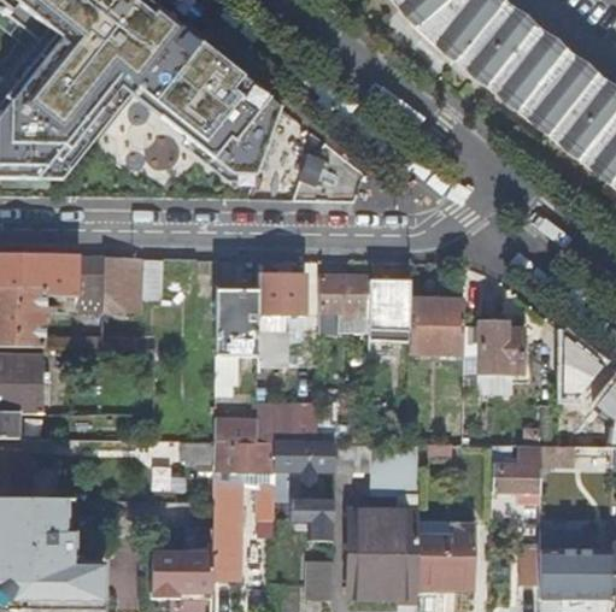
[(281,105),(148,0),(0,0),(0,11),(45,46),(0,103),(0,174),(71,176),(141,87),(158,100),(153,107),(233,170),(256,174),(281,105)]
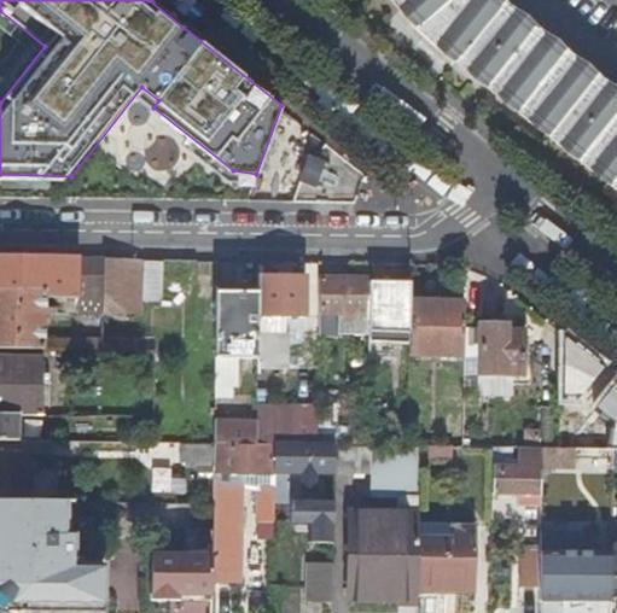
[(396,0),(426,35),(616,184),(616,93),(498,0),(396,0)]
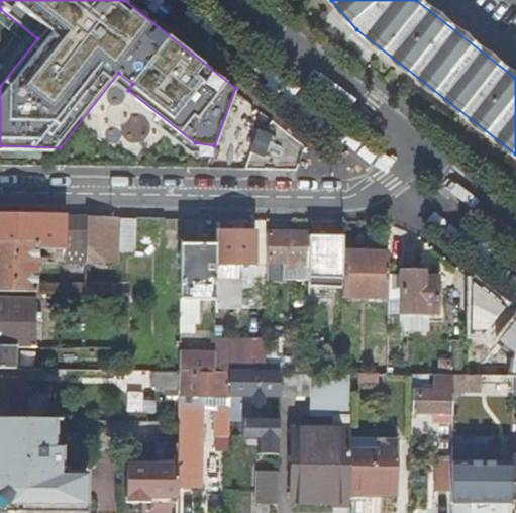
[(263,155),(270,134),(256,130),(250,150),(263,155)]
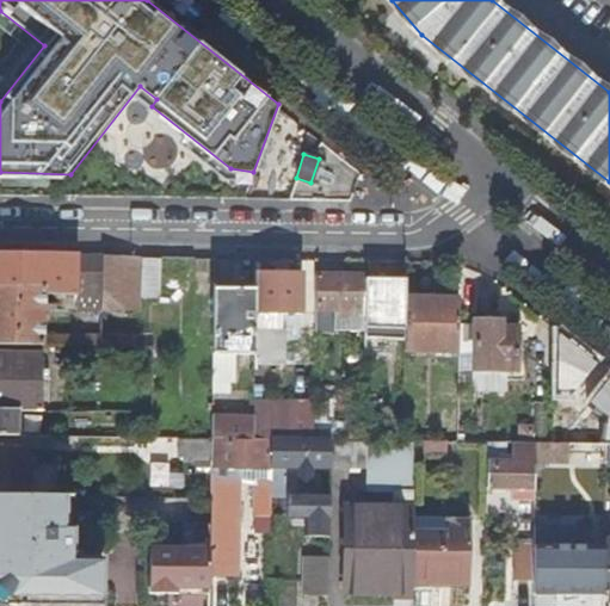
[(0,340),(153,344),(153,331),(45,329),(47,291),(78,291),(78,307),(142,307),(142,292),(160,292),(160,253),(71,252),(0,251),(0,340)]
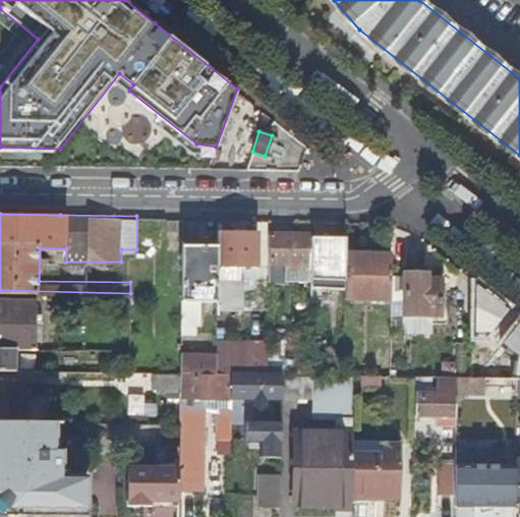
[(219,230),(218,242),(217,299),(222,299),(222,306),(242,307),(243,277),(240,277),(240,265),(257,264),(257,231),(219,230)]
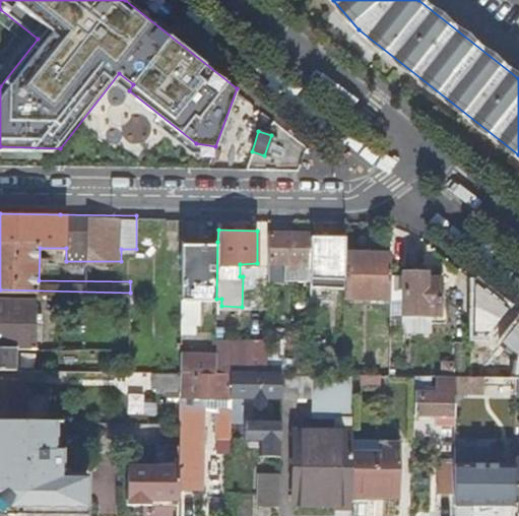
[(309,231),(269,231),(268,261),(284,261),(284,278),(309,279),(309,267),(309,235),(309,231)]
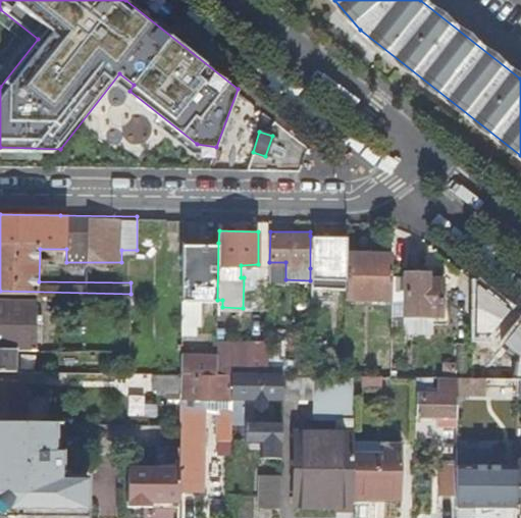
[(347,236),(310,236),(310,268),(318,268),(318,272),(315,272),(315,294),(332,295),(333,269),(337,269),(337,281),(346,281),(347,252),(347,236)]
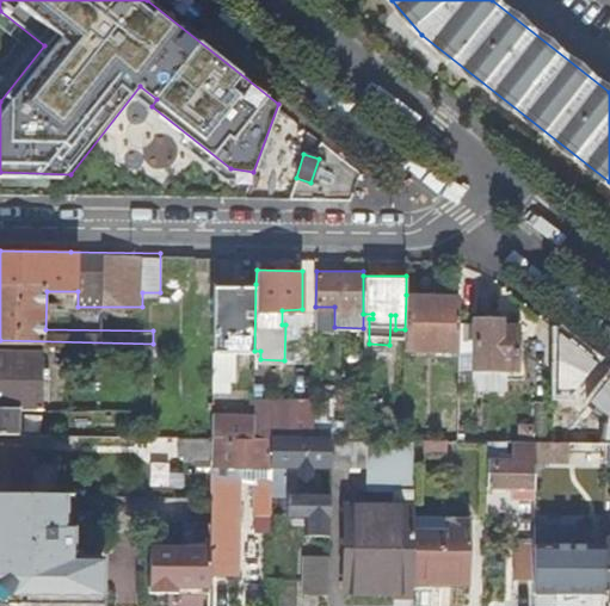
[(256,284),(214,284),(213,388),(228,388),(228,377),(234,377),(234,351),(254,351),(256,284)]
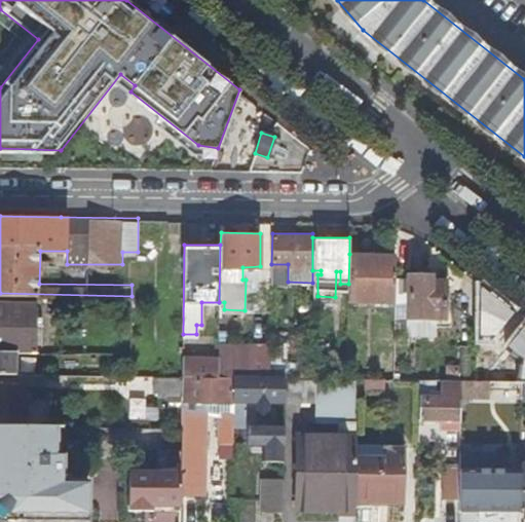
[(395,300),(395,254),(349,254),(348,284),(348,300),(395,300)]
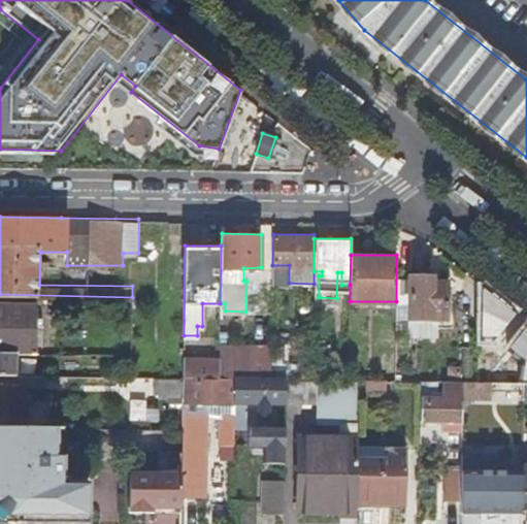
[(446,317),(447,274),(410,273),(409,317),(446,317)]
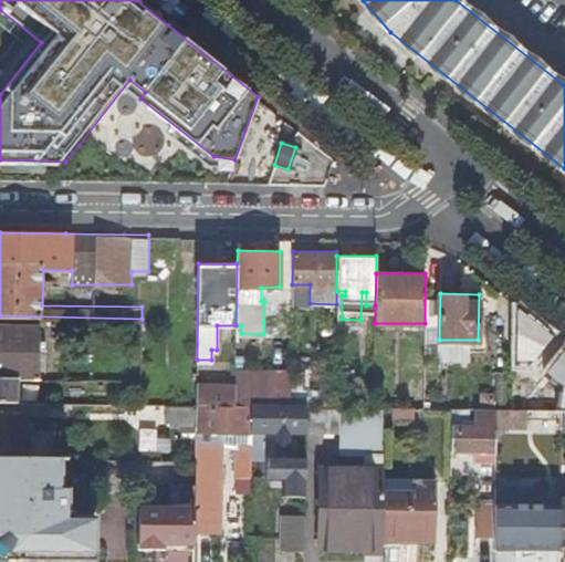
[(40,324),(0,323),(0,375),(17,375),(17,376),(40,376),(40,324)]
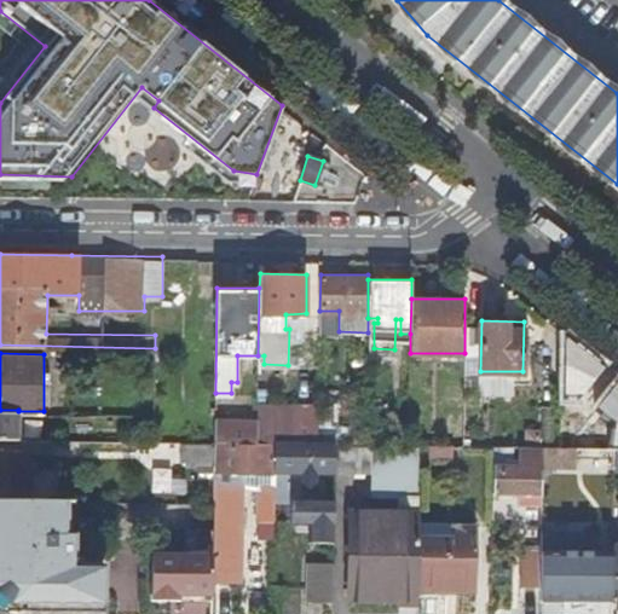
[(575,445),(617,446),(617,445),(617,416),(573,415),(575,397),(561,397),(561,445),(575,445)]
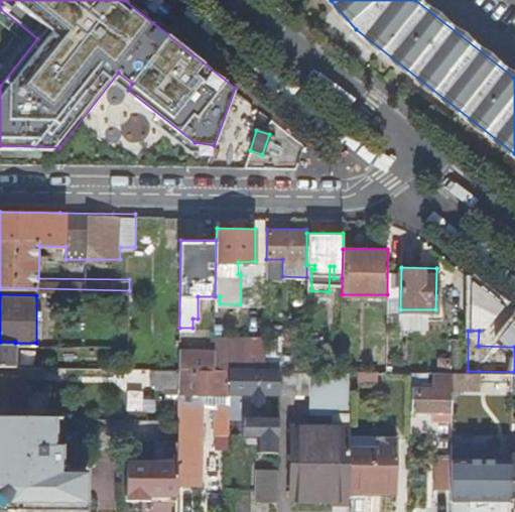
[(214,368),(230,368),(245,368),(245,338),(214,337),(214,347),(214,368)]
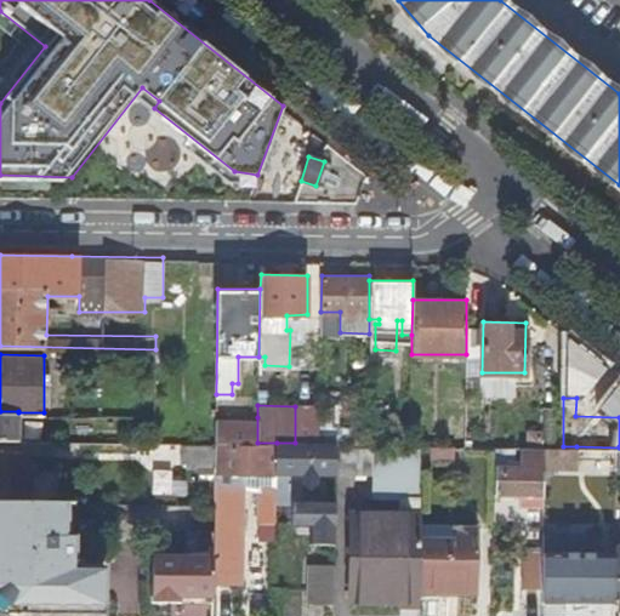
[(542,446),(545,446),(557,446),(557,405),(542,405),(542,446)]
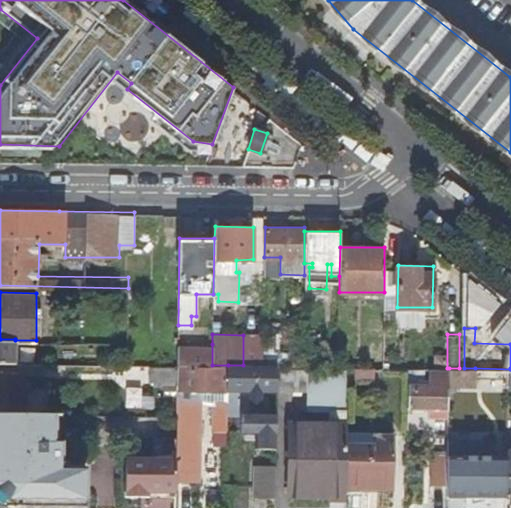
[(15,339),(0,339),(0,361),(15,362),(15,340),(15,339)]
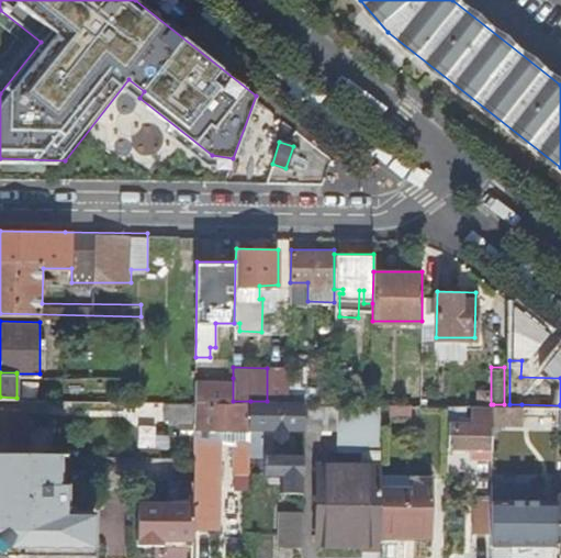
[(233,378),(194,378),(194,400),(229,400),(233,401),(233,378)]
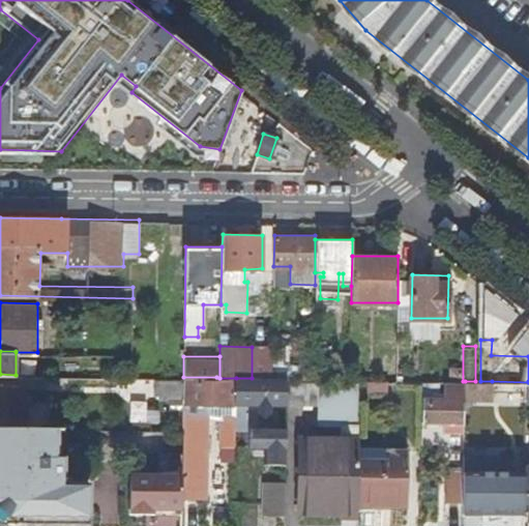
[(0,426),(53,428),(53,421),(48,421),(48,415),(28,415),(27,385),(41,385),(41,375),(16,375),(16,385),(0,385),(0,426)]
